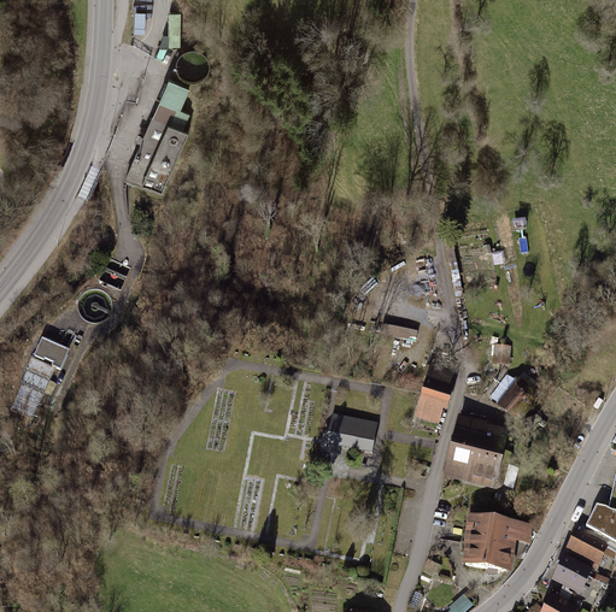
[(181,6),(168,6),(168,40),(181,41),(181,6)]
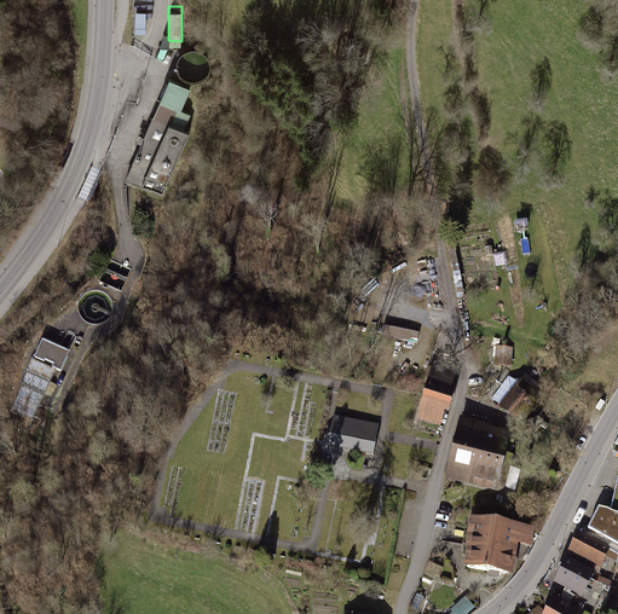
[(191,82),(169,73),(160,96),(182,104),(191,82)]
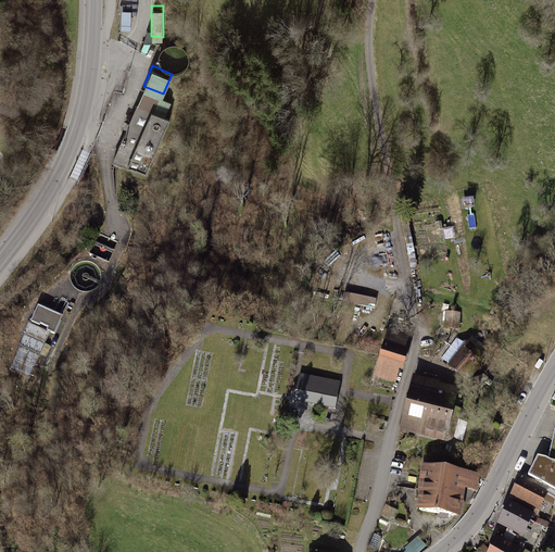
[(165,112),(172,98),(163,93),(143,86),(137,100),(165,112)]
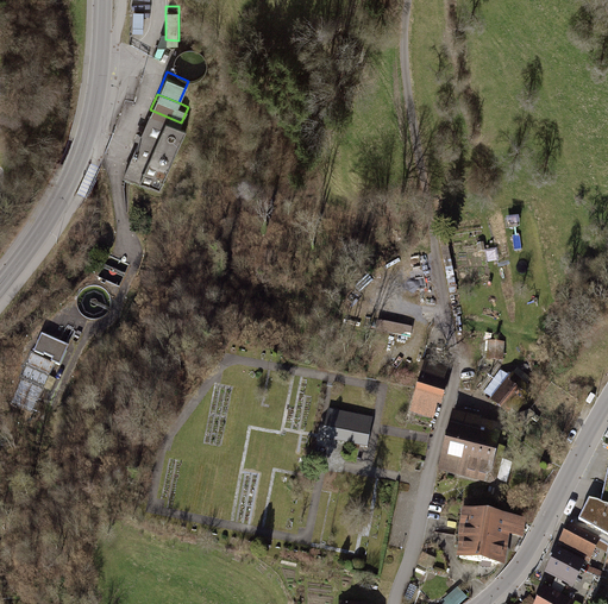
[(160,188),(187,126),(181,123),(150,109),(123,172),(160,188)]
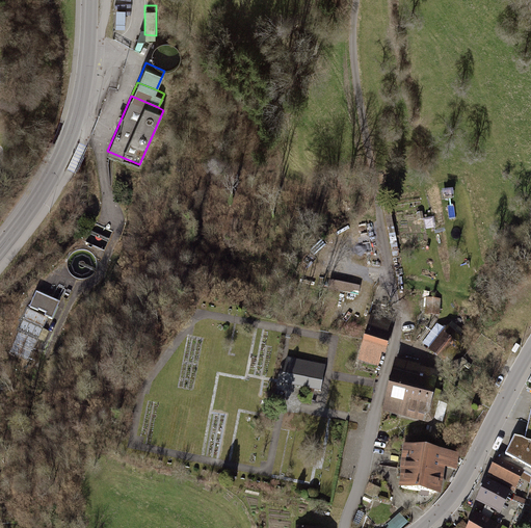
[(53,317),(59,300),(35,290),(29,307),(48,315),(53,317)]
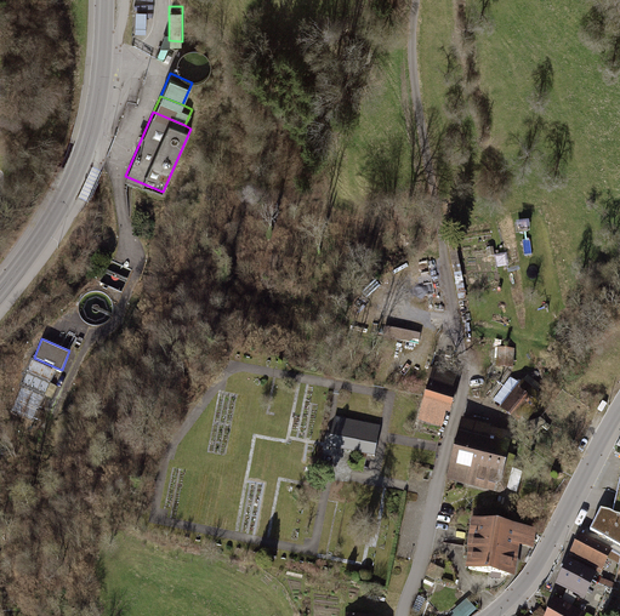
[(56,368),(34,358),(13,408),(35,416),(56,368)]
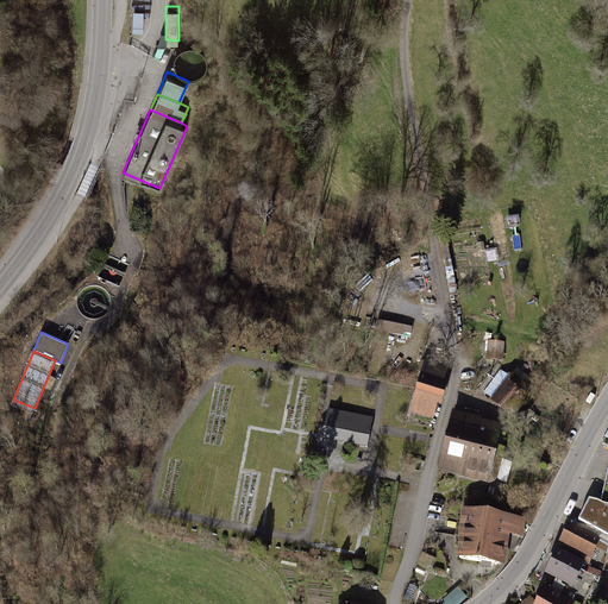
[(446,359),(422,353),(409,403),(433,409),(446,359)]
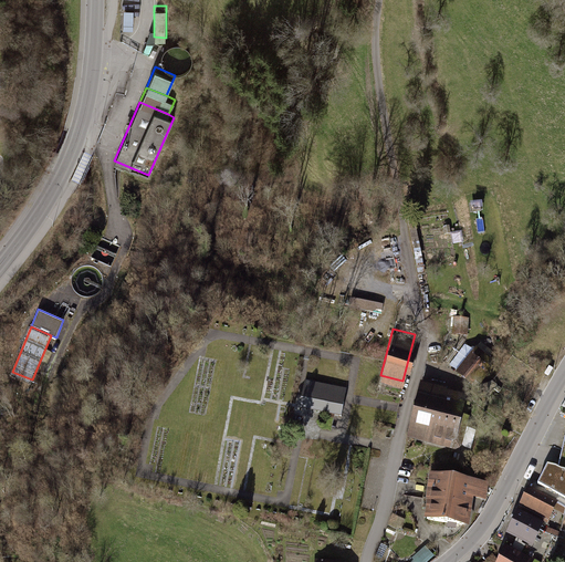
[(474,350),(462,339),(446,357),(458,368),(474,350)]
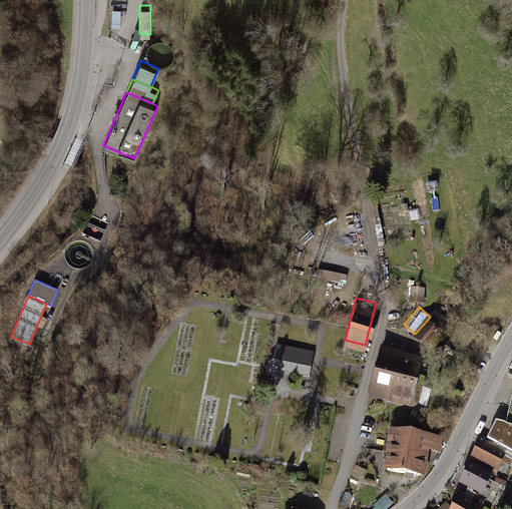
[(308,375),(314,348),(275,340),(269,367),(308,375)]
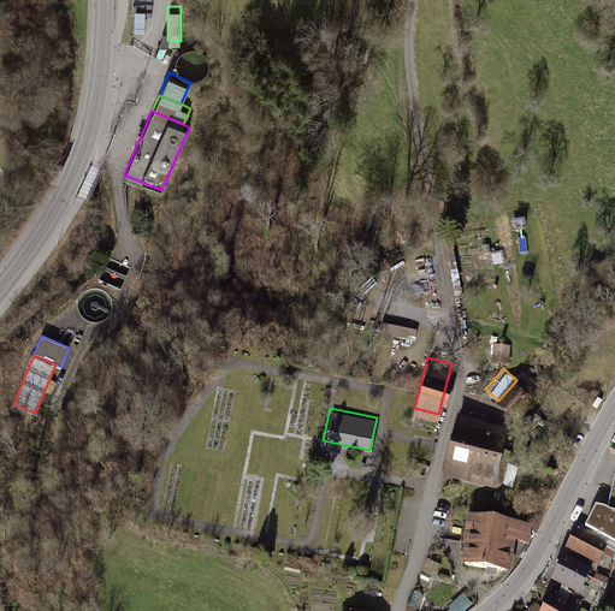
[(53,420),(41,414),(37,421),(51,426),(53,420)]
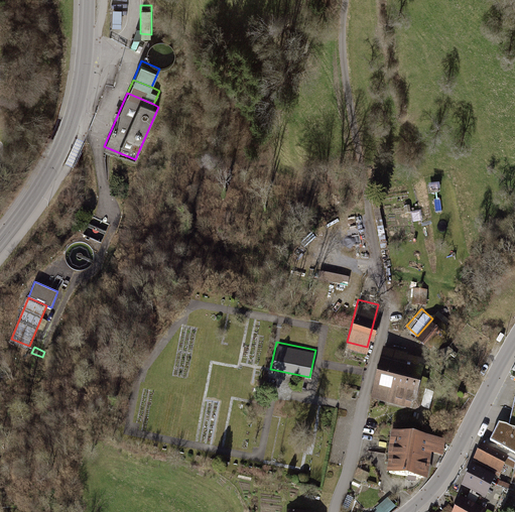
[(426,358),(384,347),(372,396),(413,406),(426,358)]
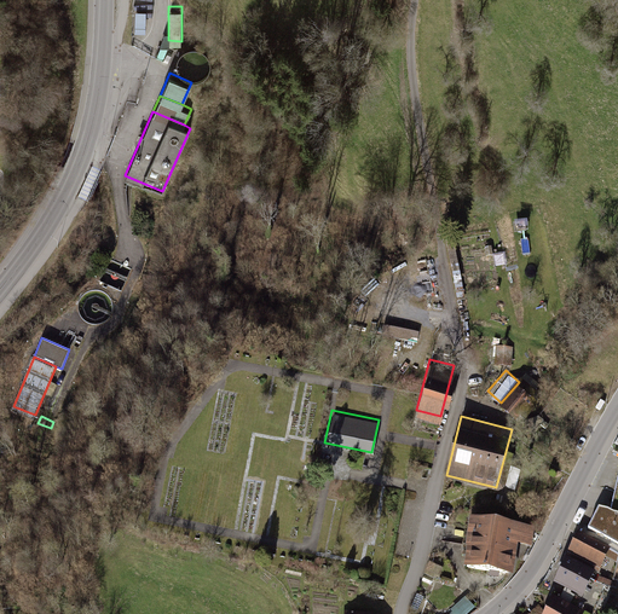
[(617,469),(610,507),(617,508),(617,539),(593,527),(589,536),(606,544),(617,549),(617,552),(613,575),(617,577),(617,469)]
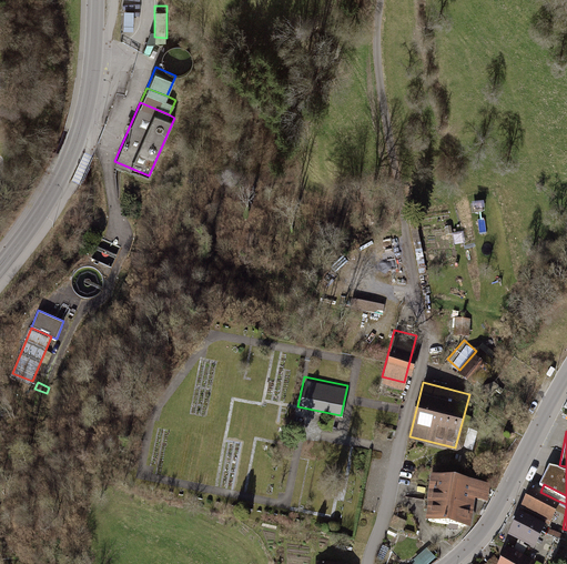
[(548,463),(539,482),(544,484),(566,495),(566,466),(559,465),(548,463)]
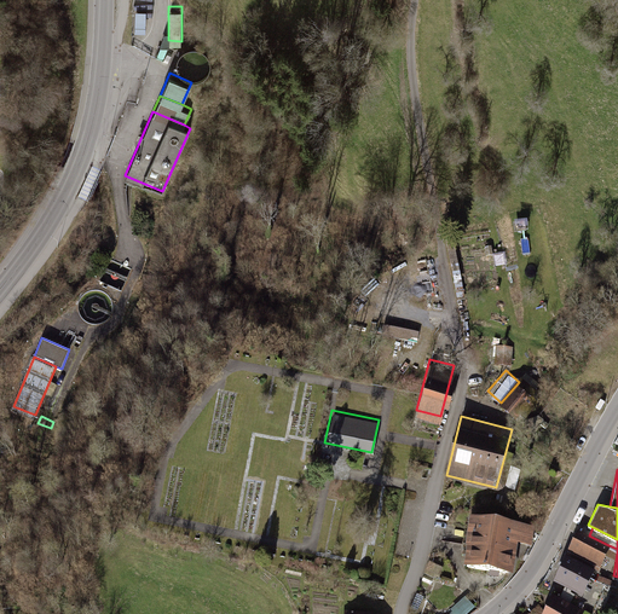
[(530,543),(533,522),(471,513),(462,566),(514,574),(520,542),(530,543)]
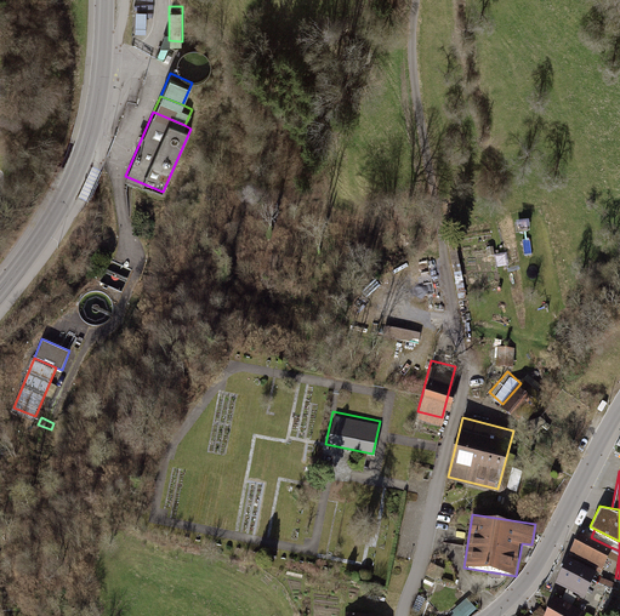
[(598,568),(608,546),(591,537),(581,532),(574,548),(586,554),(584,560),(598,568)]
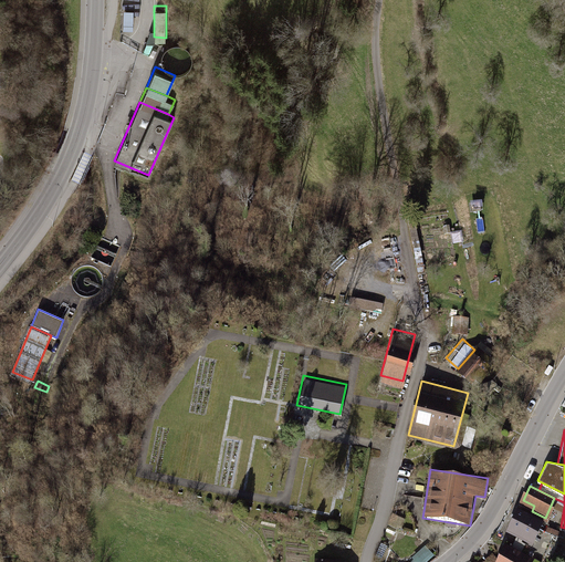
[(539,520),(518,509),(508,529),(529,539),(539,520)]
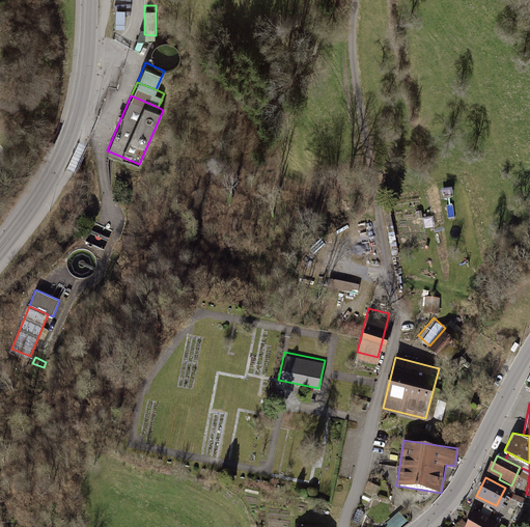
[(496,526),(500,519),(473,505),(461,526),(496,526)]
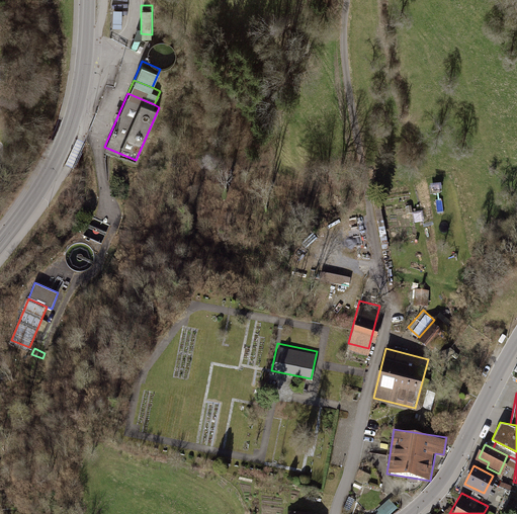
[(371,513),(390,513),(399,507),(391,498),(371,513)]
